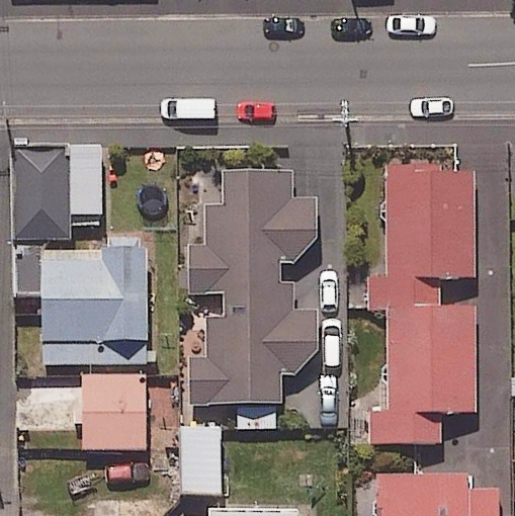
[(102,226),(101,148),(15,149),(16,237),(68,237),(68,226),(102,226)]
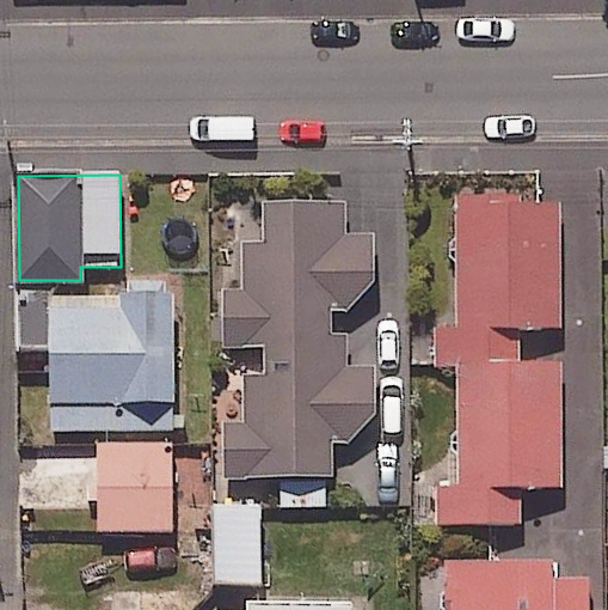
[(560,199),(456,197),(456,329),(424,329),(424,364),(459,364),(459,489),(438,489),(438,524),(521,524),(521,487),(562,487),(562,360),(517,360),(517,330),(560,330),(560,199)]
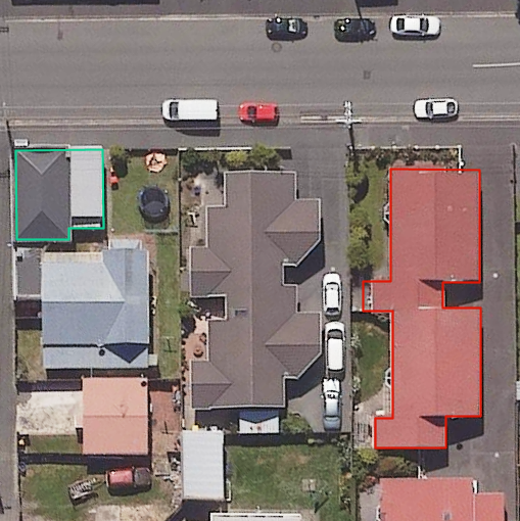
[(281,374),(304,374),(316,357),(316,313),(287,313),(287,262),(303,262),(318,240),(317,200),(296,200),(296,172),(228,173),(228,206),(209,206),(209,245),(190,245),(190,294),(229,293),(229,319),(210,319),(210,359),(191,360),(191,405),(236,405),(236,432),(281,432),(281,374)]
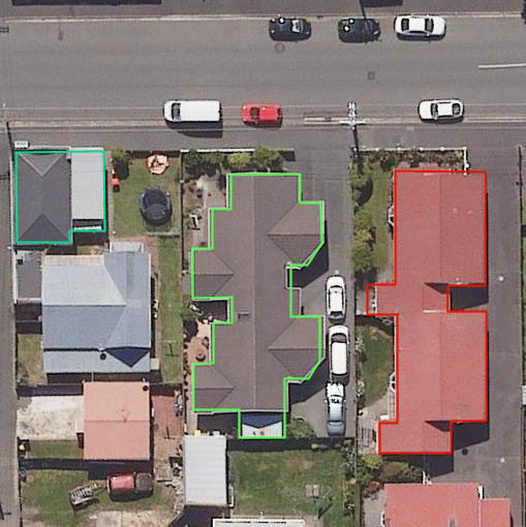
[(110,240),(110,254),(16,256),(17,302),(39,302),(40,371),(152,369),(149,257),(149,239),(110,240)]
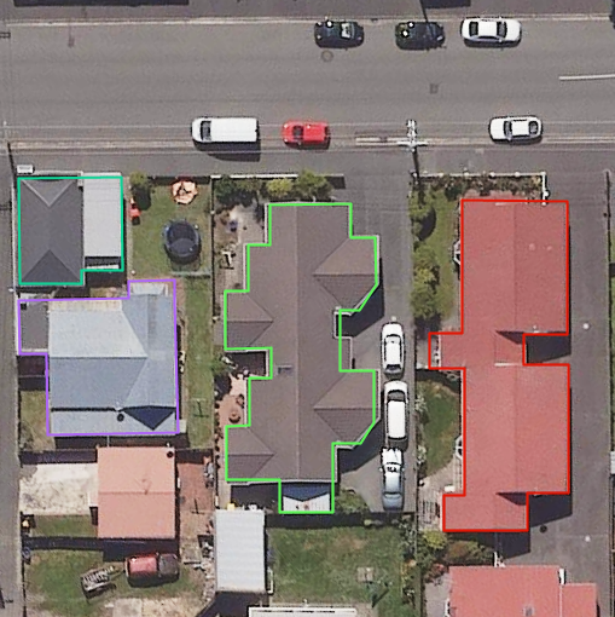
[(99,537),(174,536),(172,447),(97,448),(98,463),(42,465),(44,515),(99,514),(99,537)]
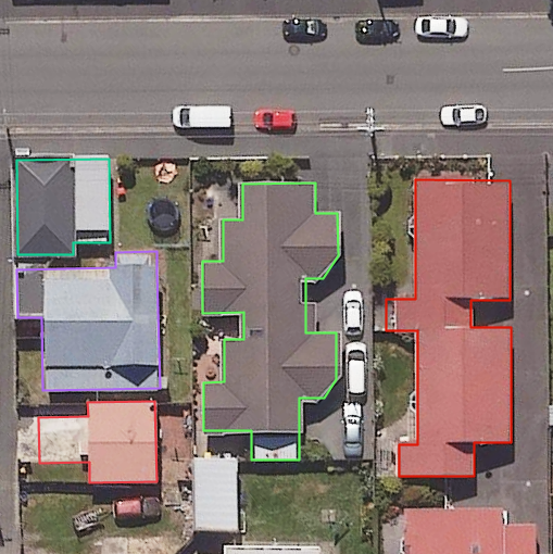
[(236,457),(192,457),(195,527),(237,527),(236,457)]
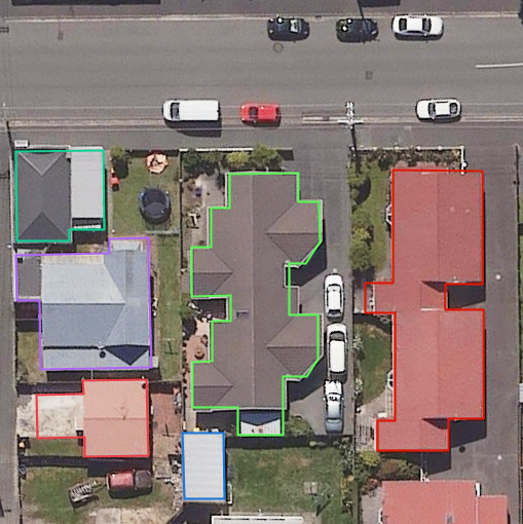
[(476,496),(476,481),(383,481),(382,523),(508,523),(508,496),(476,496)]
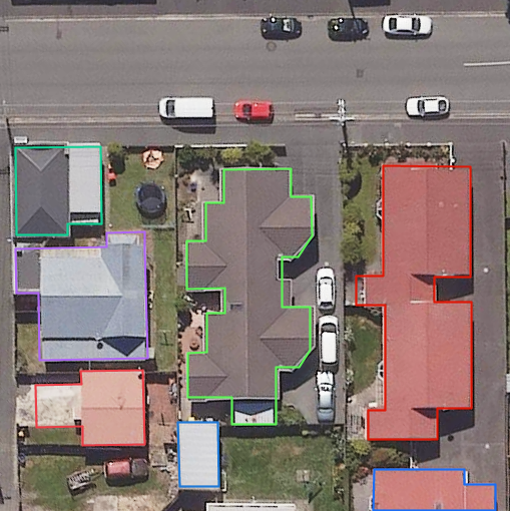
[(290,510),(290,499),(201,500),(200,510),(290,510)]
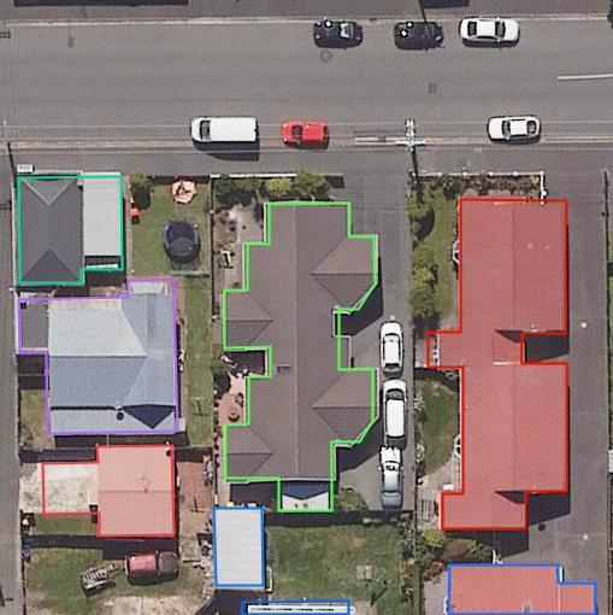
All buildings are outlined.
